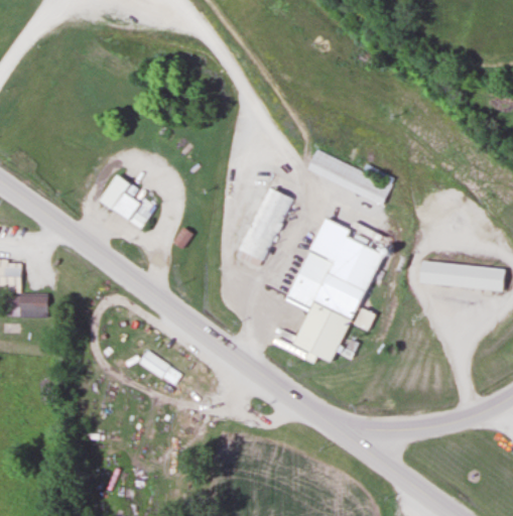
[(394,178),(376,170),(374,174),(314,150),(305,172),(384,204),(394,178)]
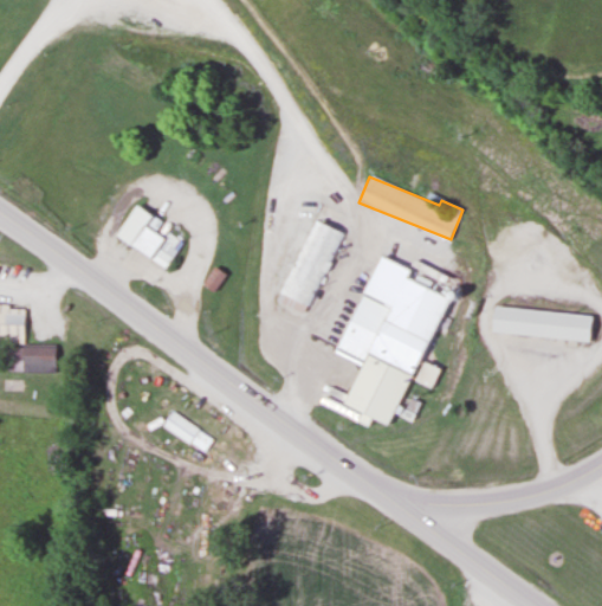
[(166,223),(135,204),(115,236),(131,246),(143,229),(160,239),(148,257),(167,270),(185,243),(162,229),(166,223)]
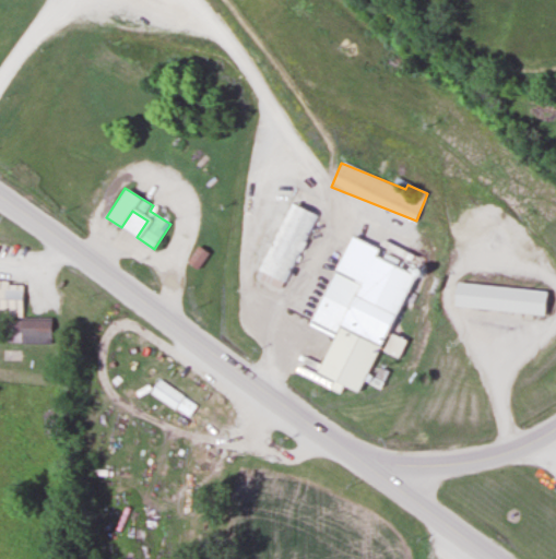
[(291,204),(257,278),(285,292),(320,217),(291,204)]
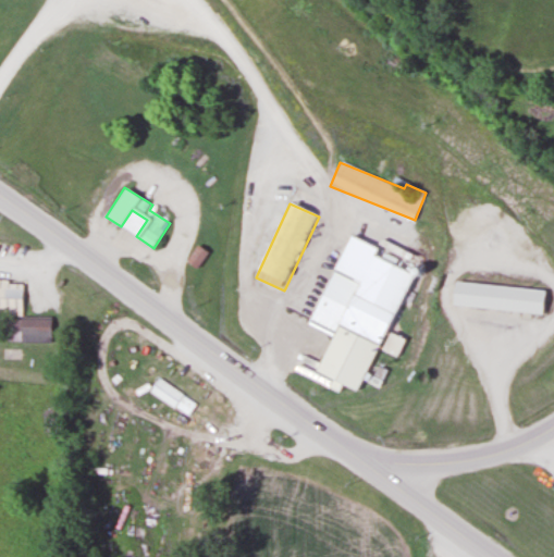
[(309,325),(332,335),(316,373),(360,393),(411,272),(372,256),(370,261),(358,256),(348,279),(332,271),(309,325)]
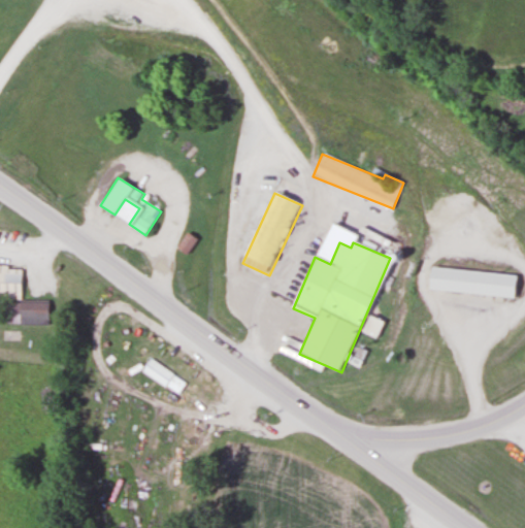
[(2,323),(50,323),(51,300),(26,300),(26,265),(0,264),(0,291),(2,292),(2,323)]
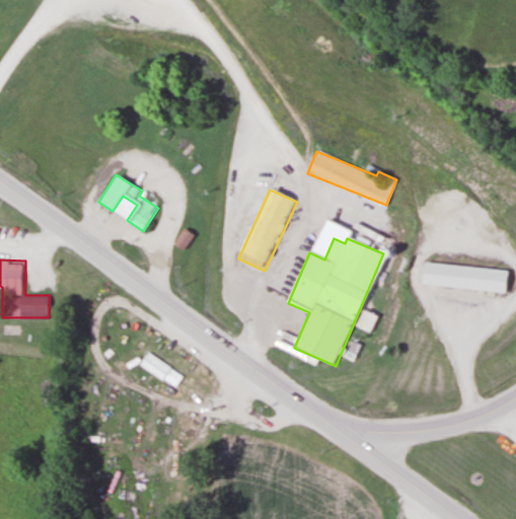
[(508,293),(510,271),(423,263),(421,286),(508,293)]
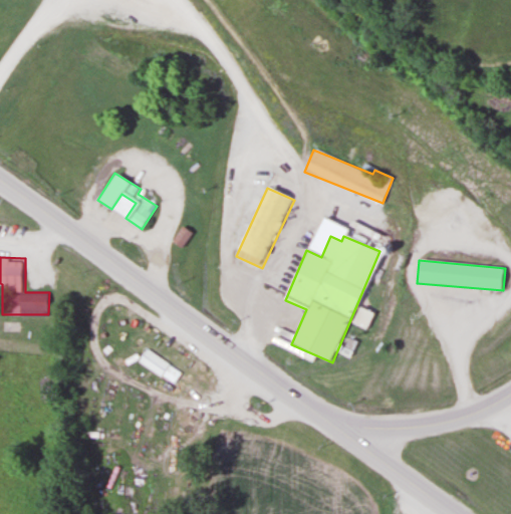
[(374,315),(360,308),(352,323),(366,330),(374,315)]
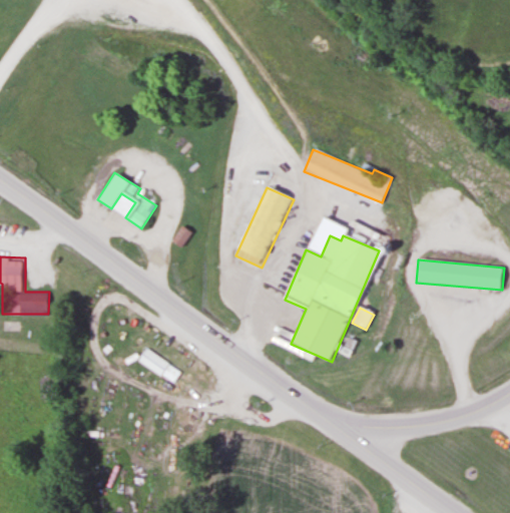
[(180,372),(147,348),(138,359),(172,384),(180,372)]
